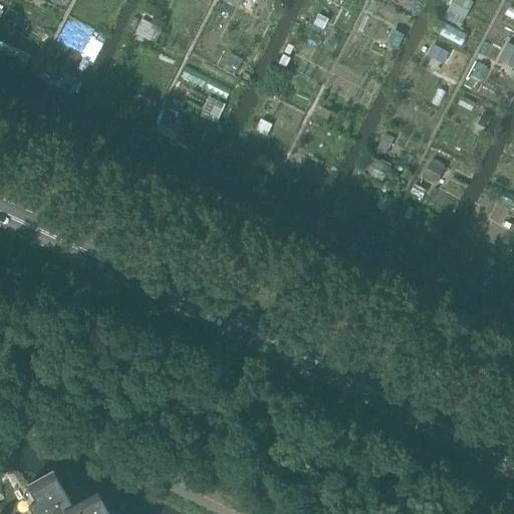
[(454,0),(449,10),(466,18),(474,2),(470,0),(454,0)]
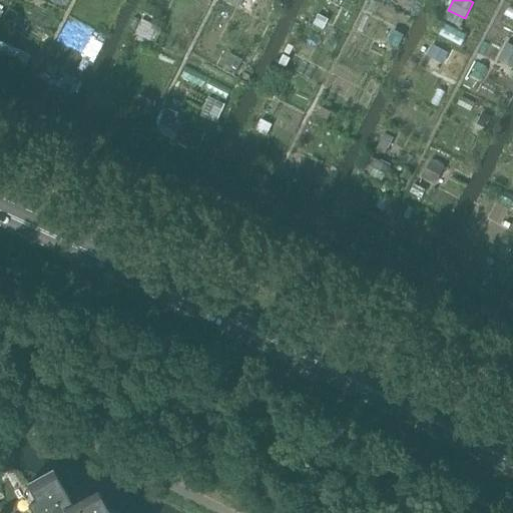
[(324,28),(328,19),(319,15),(314,24),(324,28)]
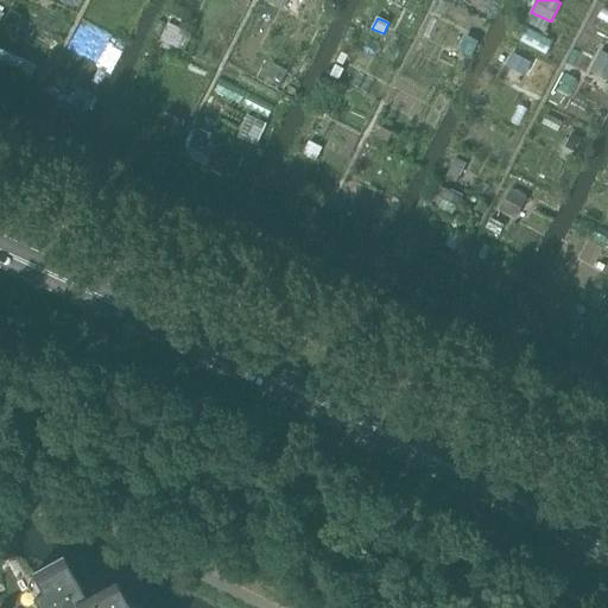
[(159,45),(177,54),(187,32),(169,23),(159,45)]
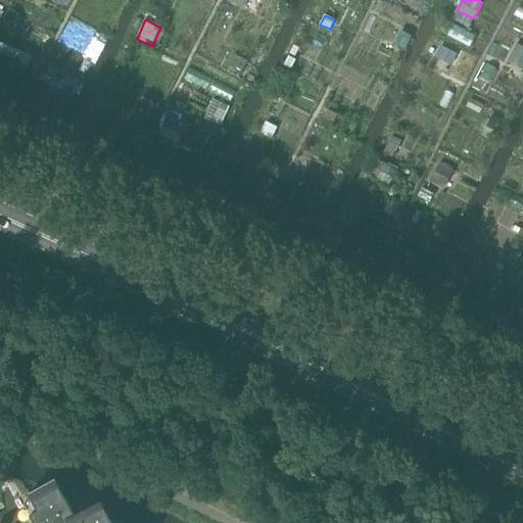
[(453,25),(447,36),(470,47),(475,36),(453,25)]
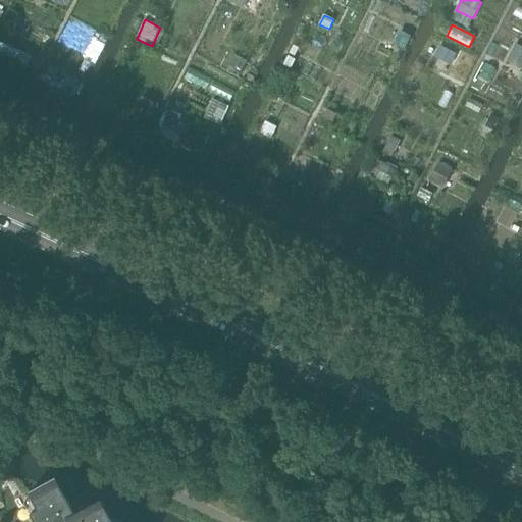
[(395,44),(405,49),(411,36),(401,31),(395,44)]
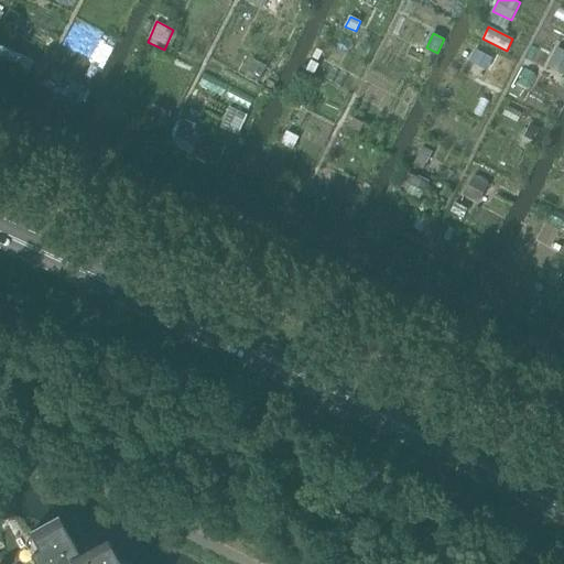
[(9,50),(4,60),(29,71),(33,61),(9,50)]
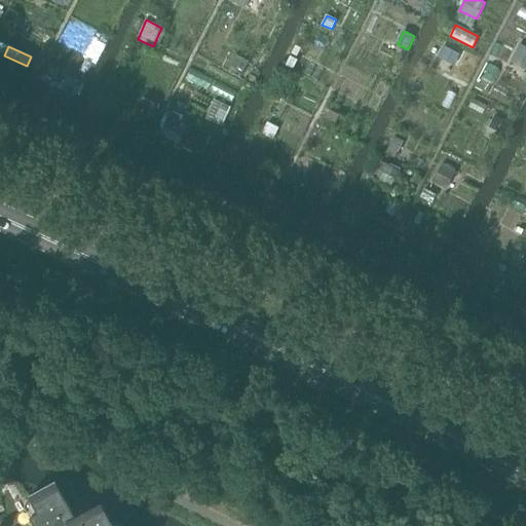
[(296,46),(291,53),(297,57),(301,49),(296,46)]
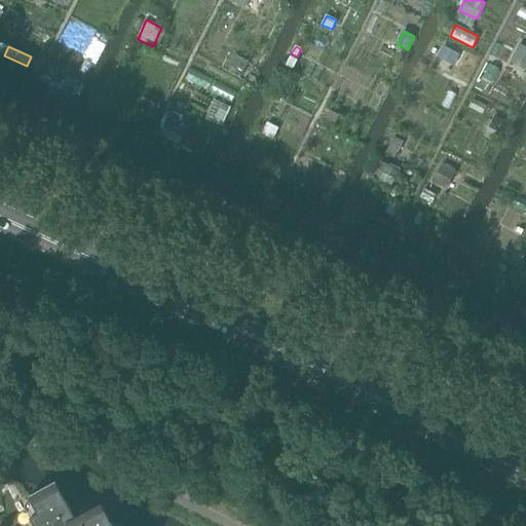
[(456,62),(460,54),(447,47),(443,55),(456,62)]
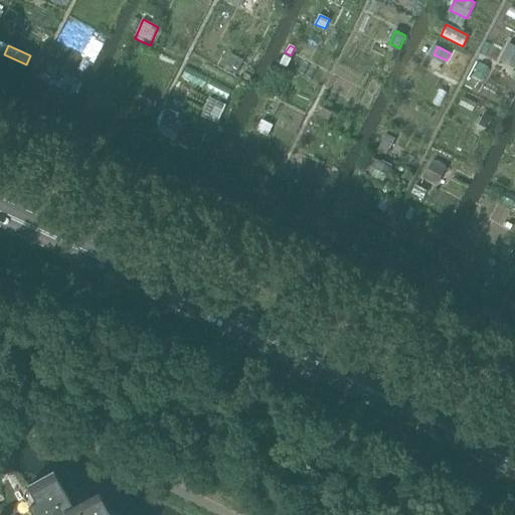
[(55,76),(59,67),(48,61),(44,70),(55,76)]
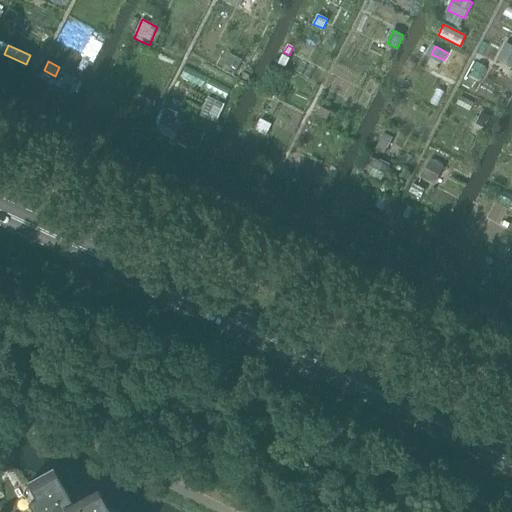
[(136,111),(149,117),(155,102),(142,97),(136,111)]
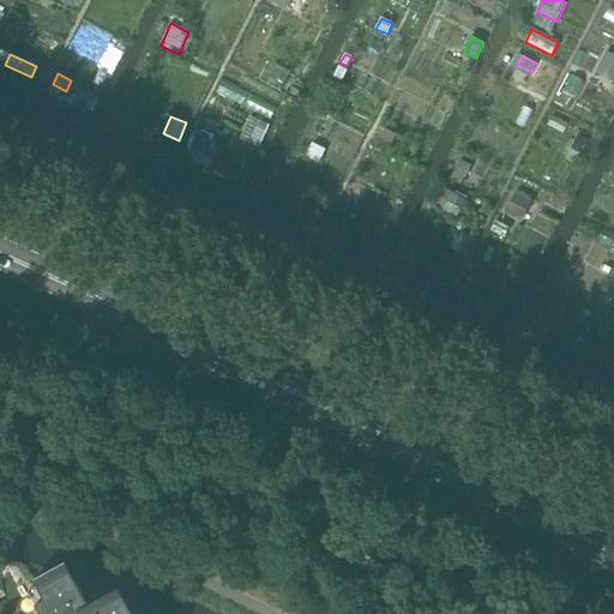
[(383,127),(378,137),(390,143),(395,134),(383,127)]
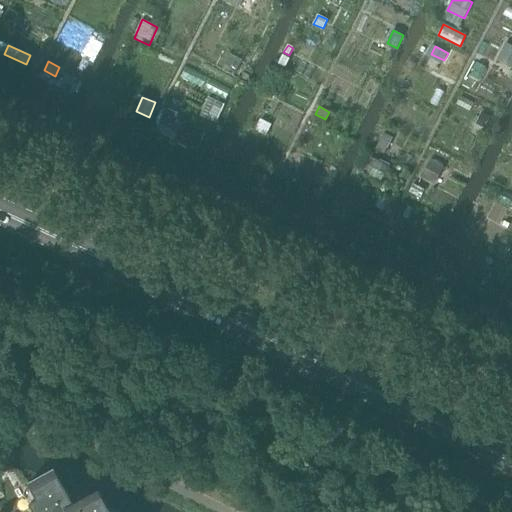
[(179,114),(167,108),(159,124),(170,130),(179,114)]
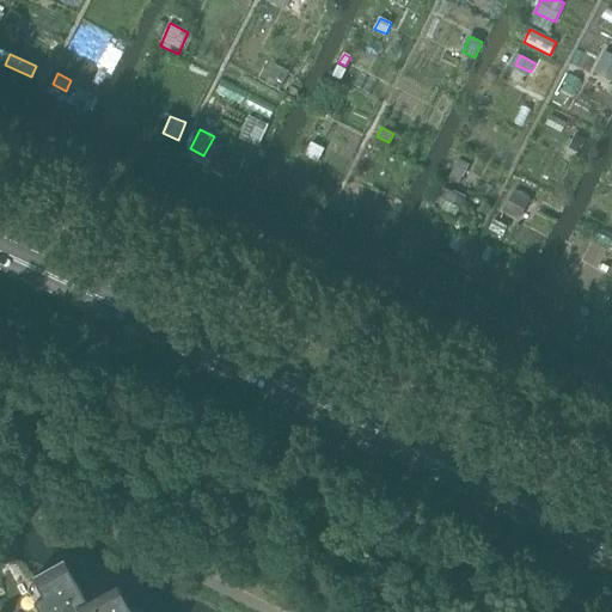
[(568,148),(579,154),(586,140),(576,135),(568,148)]
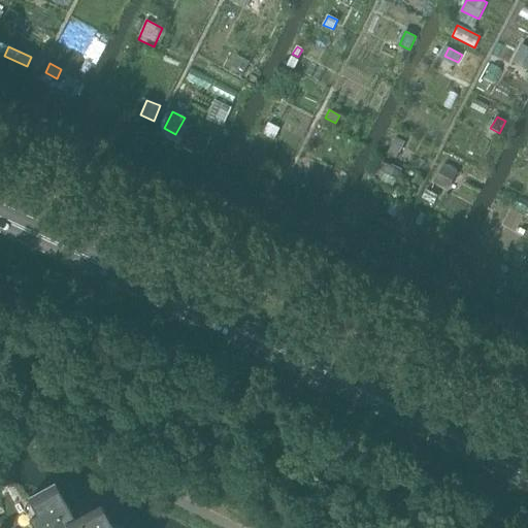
[(275,139),(281,128),(268,123),(263,134),(275,139)]
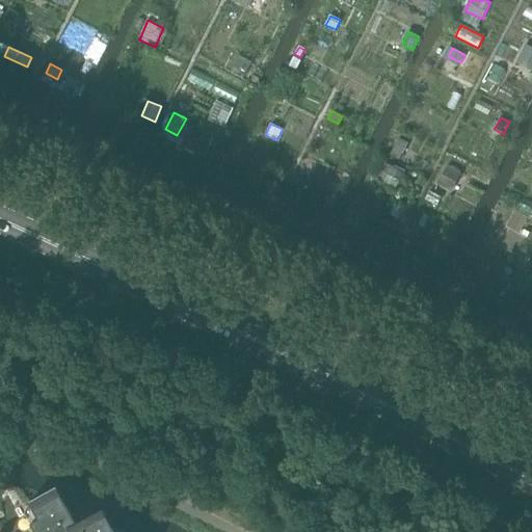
[(391,154),(400,159),(408,143),(399,138),(391,154)]
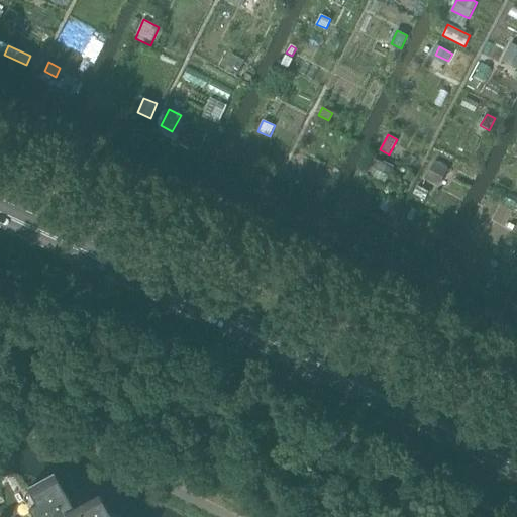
[(253,169),(256,161),(246,156),(243,164),(253,169)]
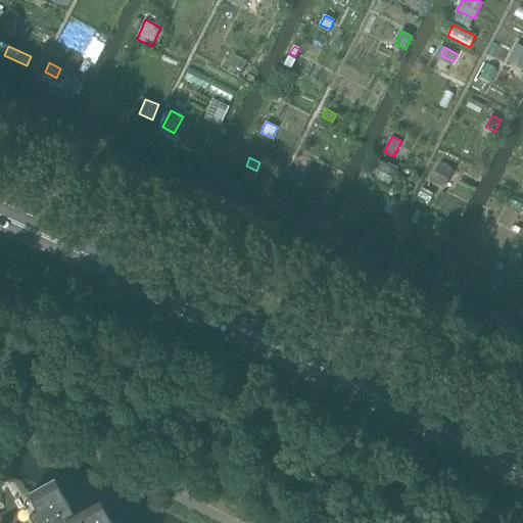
[(394,177),(398,169),(380,159),(376,168),(394,177)]
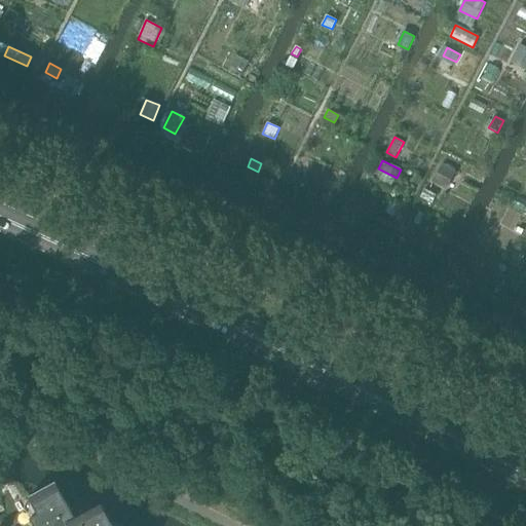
[(433,182),(447,189),(456,171),(443,163),(433,182)]
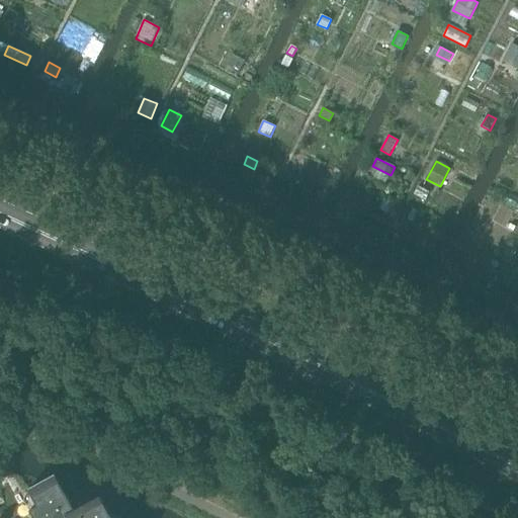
[(312,196),(316,187),(304,181),(299,190),(312,196)]
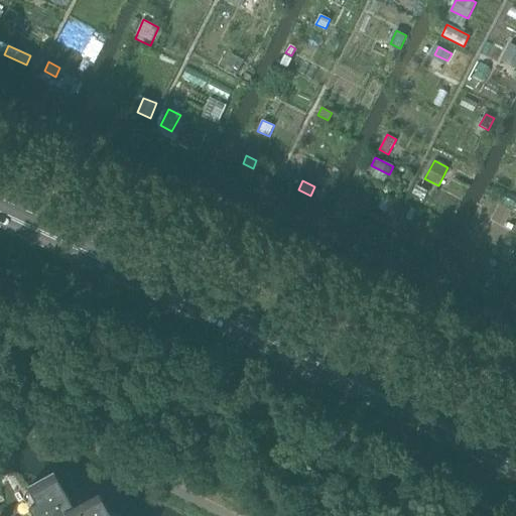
[(111,515),(113,515),(102,495),(77,509),(56,473),(27,489),(28,491),(30,490),(39,504),(31,509),(34,515),(67,515),(69,515),(111,515)]
